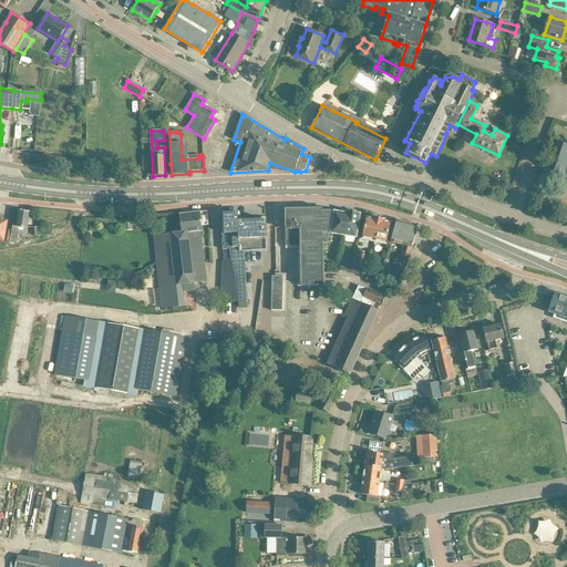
[(544,173),(563,178),(566,164),(566,145),(554,141),(544,173)]
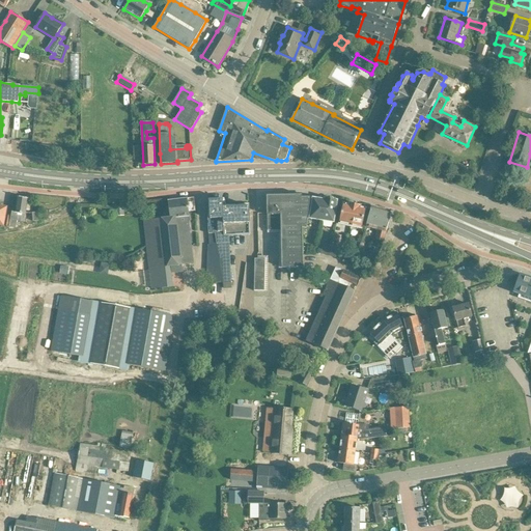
[(310,198),(309,198),(302,198),(302,194),(297,194),(297,196),(288,196),(288,195),(283,195),(283,196),(267,196),(268,231),(281,231),(282,268),(303,268),(303,228),(306,229),(309,212),(310,198)]
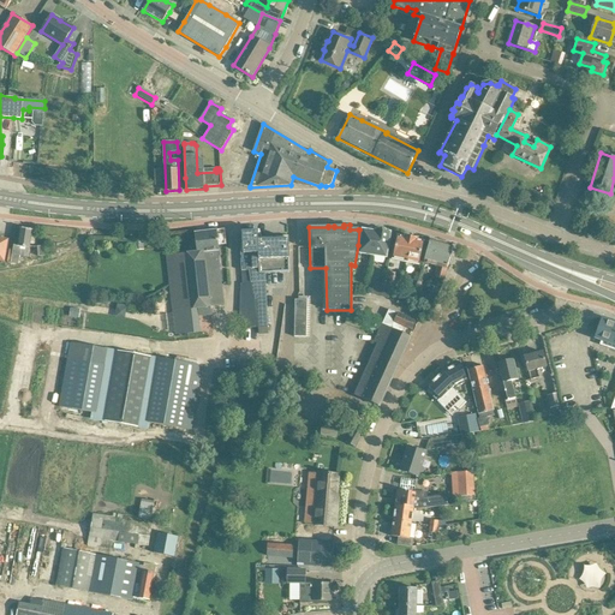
[(28,258),(31,243),(33,231),(21,228),(17,246),(13,245),(13,251),(10,250),(10,255),(12,255),(11,263),(18,266),(19,256),(28,258)]
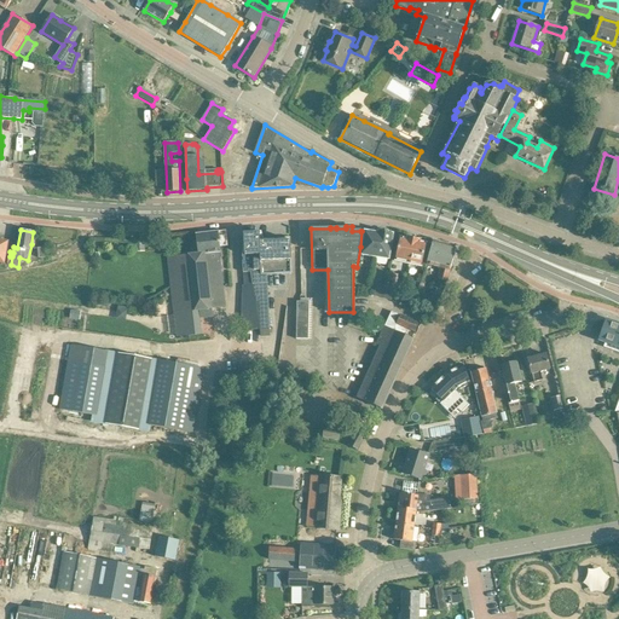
[(218,247),(227,246),(226,231),(196,235),(198,255),(213,254),(219,253),(218,247)]
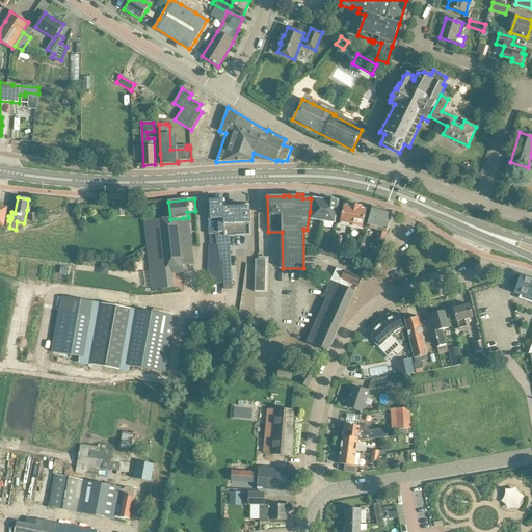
[(322,221),(326,200),(318,198),(318,200),(314,200),(311,219),(322,221)]
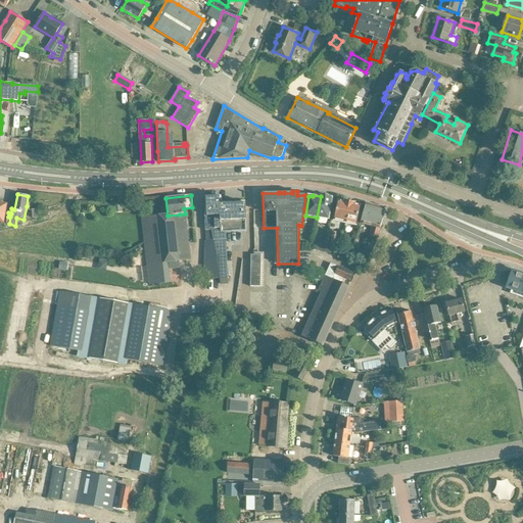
[(332,198),(321,196),(317,218),(329,220),(332,198)]
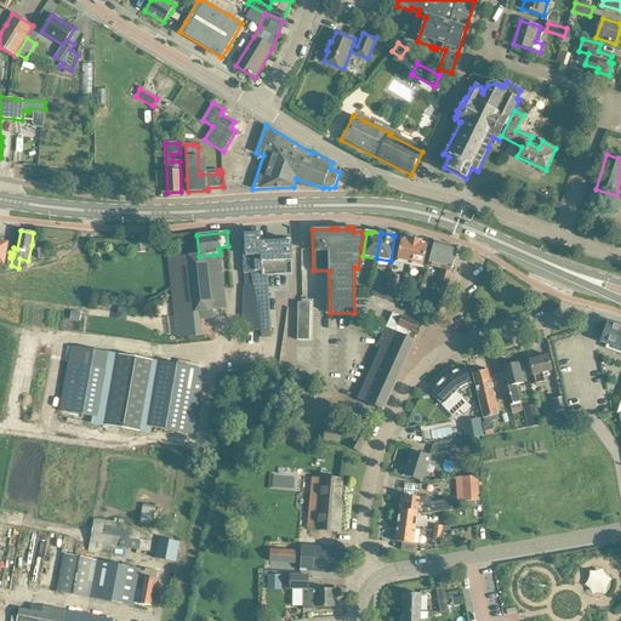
[(292,261),(292,254),(292,241),(261,243),(261,234),(245,234),(245,255),(243,255),(244,274),(245,288),(241,288),(241,332),(260,331),(271,331),(268,277),(292,275),(292,261)]
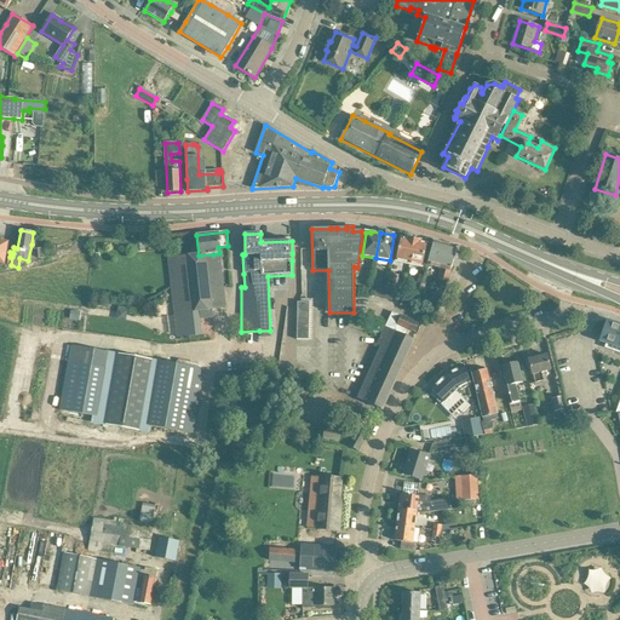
[(409,264),(414,240),(408,237),(408,239),(401,237),(396,262),(409,264)]
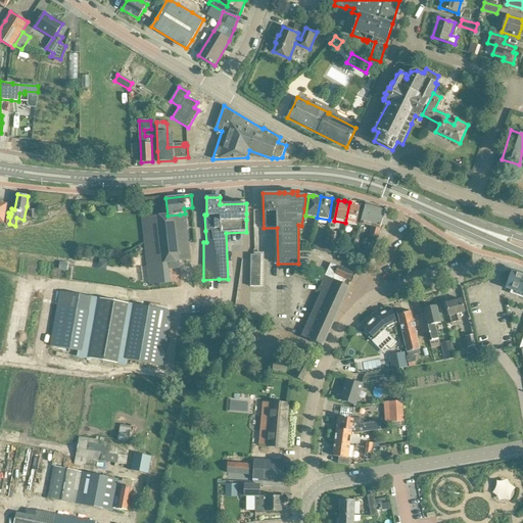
[(355,203),(349,202),(345,223),(357,225),(361,205),(354,204),(355,203)]
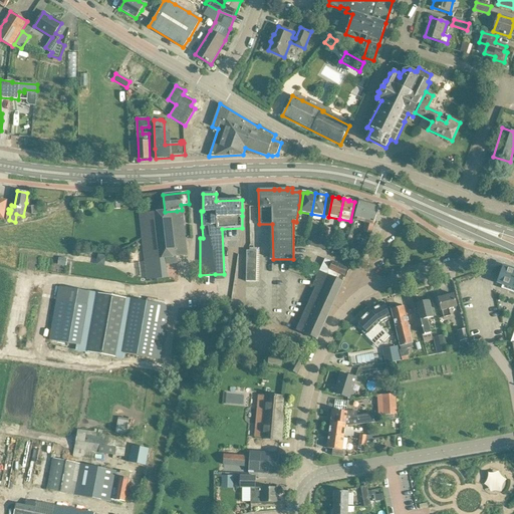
[(377,205),(359,201),(356,212),(355,212),(354,219),(366,223),(363,232),(361,231),(359,238),(362,239),(359,247),(365,249),(368,241),(371,234),(378,208),(377,205)]
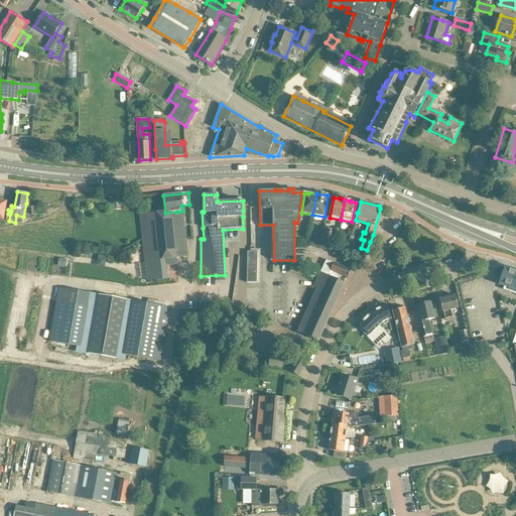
[(37,215),(37,214),(47,214),(47,208),(37,208),(37,207),(31,208),(31,216),(37,215)]
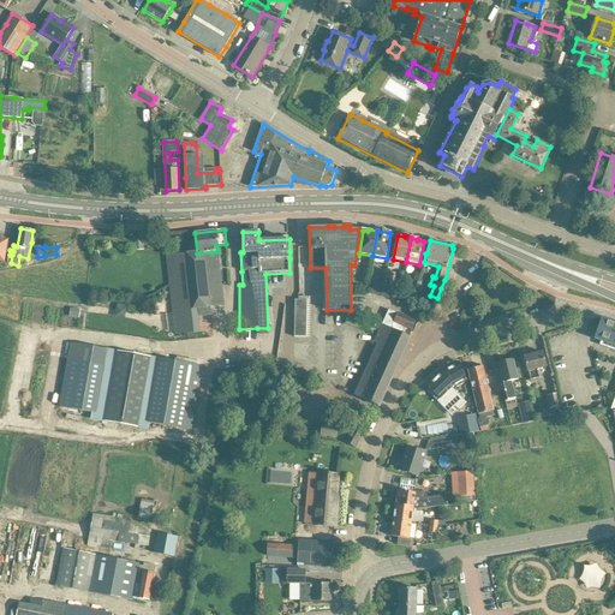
[(197,254),(168,256),(174,310),(180,309),(196,308),(222,304),(220,286),(218,261),(216,261),(215,255),(218,255),(218,251),(212,252),(197,254)]
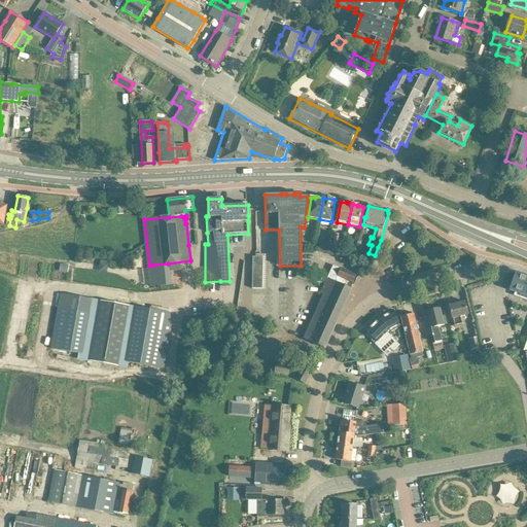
[(325,254),(328,242),(321,240),(318,252),(325,254)]
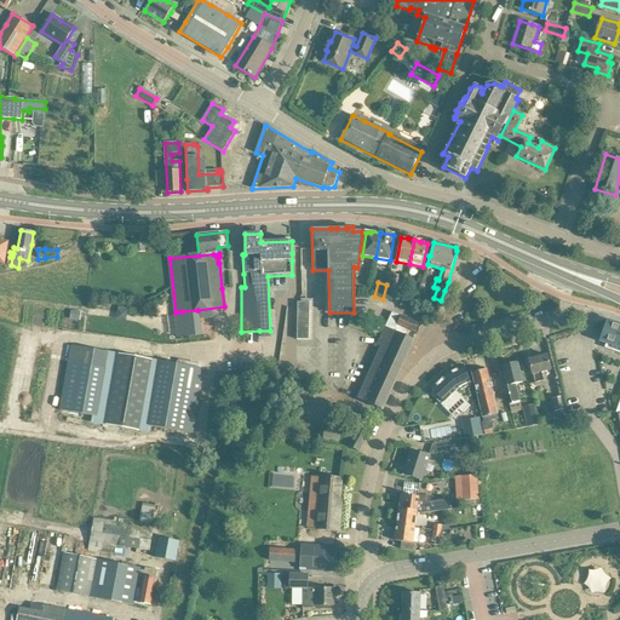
[(395,287),(386,285),(383,299),(391,302),(395,287)]
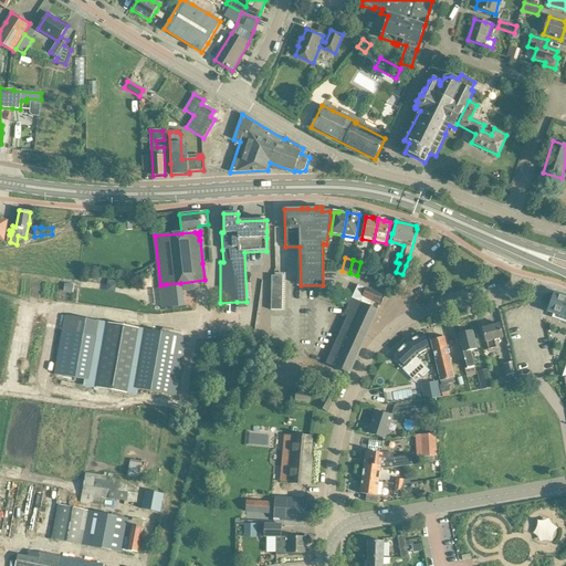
[(368,273),(366,280),(374,283),(376,278),(368,273)]
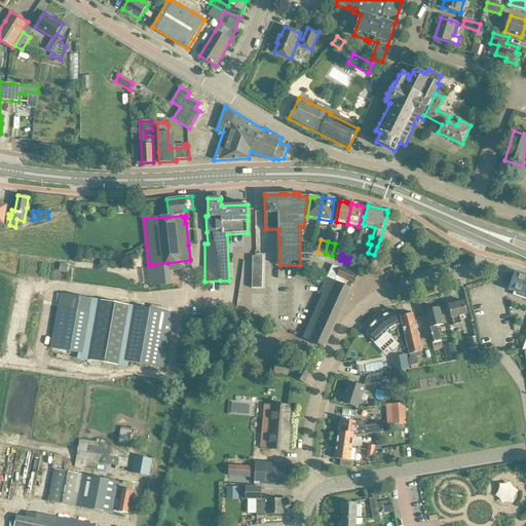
[(252,257),(251,289),(262,289),(263,257),(252,257)]
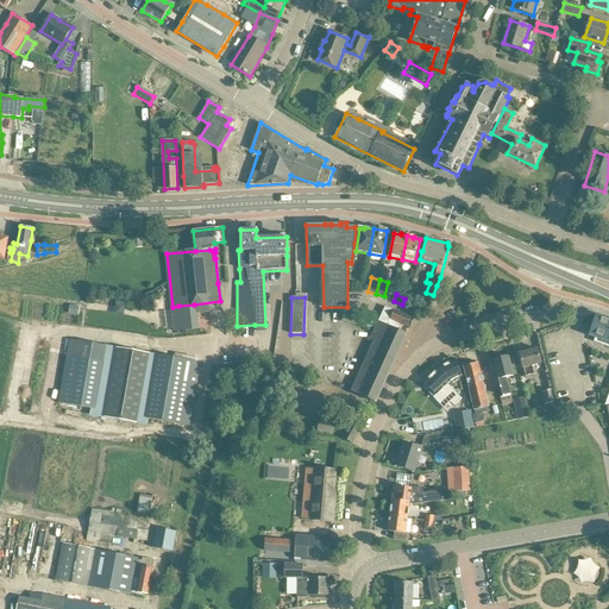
[(179,306),(173,307),(176,332),(198,330),(194,305),(179,306)]
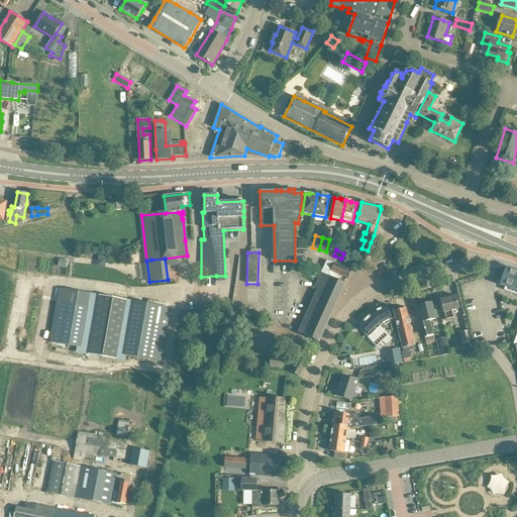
[(345,284),(351,271),(334,263),(334,264),(327,261),(321,273),(345,284)]
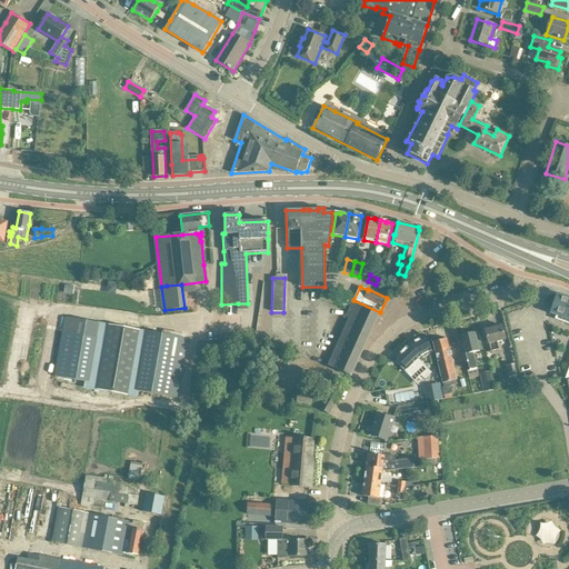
[(568,298),(557,293),(550,313),(557,316),(556,319),(567,323),(568,315),(568,298)]
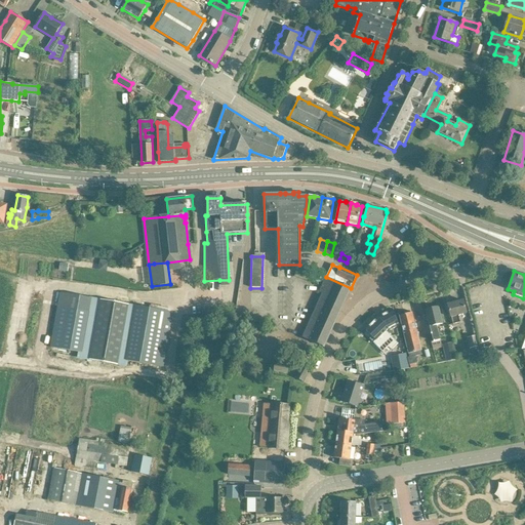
[(324,348),(351,288),(326,277),(319,292),(322,294),(303,337),(324,348)]
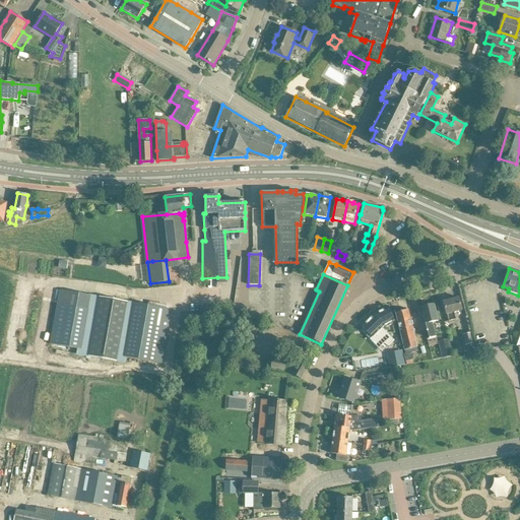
[(90,296),(59,289),(49,344),(81,350),(90,296)]
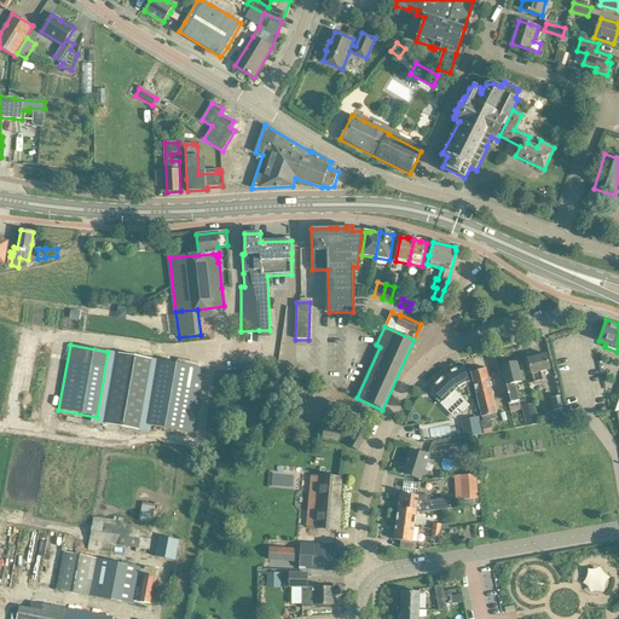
[(152,426),(165,362),(108,352),(97,417),(96,422),(151,432),(152,426)]
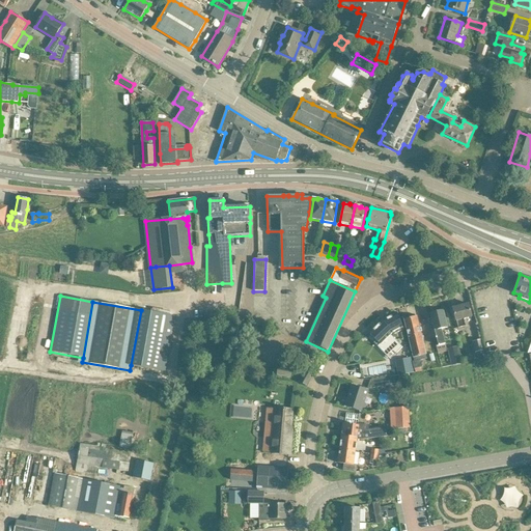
[(453,308),(455,318),(458,329),(466,327),(464,319),(472,317),(469,304),(453,308)]
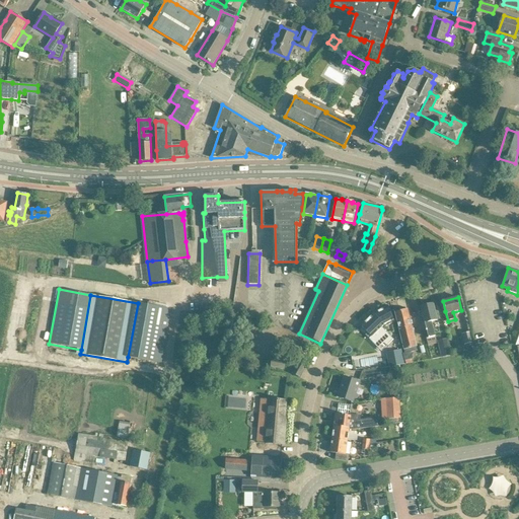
[(160,363),(170,309),(166,308),(148,305),(138,303),(128,357),(160,363)]
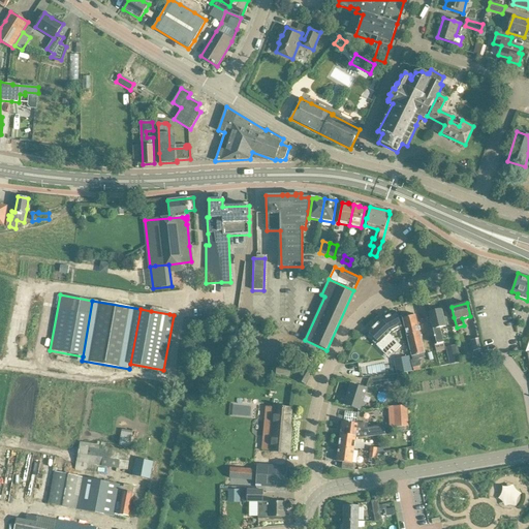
[(434,311),(429,313),(431,322),(437,345),(435,345),(437,351),(445,349),(440,329),(445,327),(444,319),(441,309),(439,310),(438,309),(435,310),(434,311)]
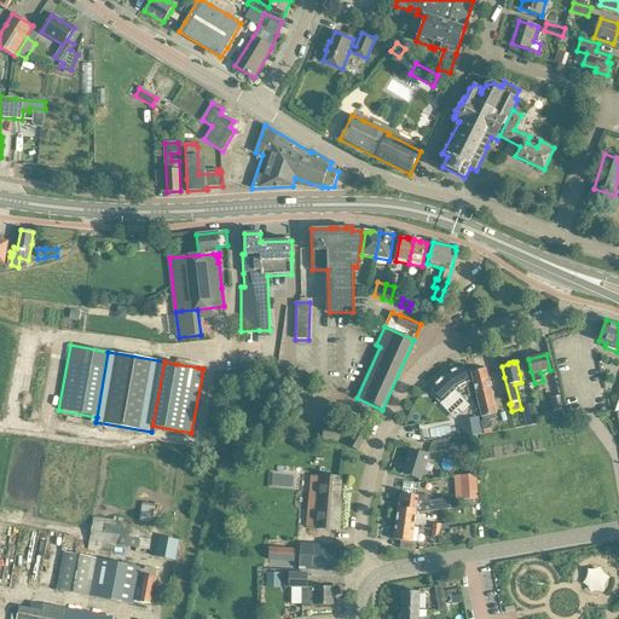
[(472,385),(463,365),(446,375),(458,388),(460,391),(472,385)]
